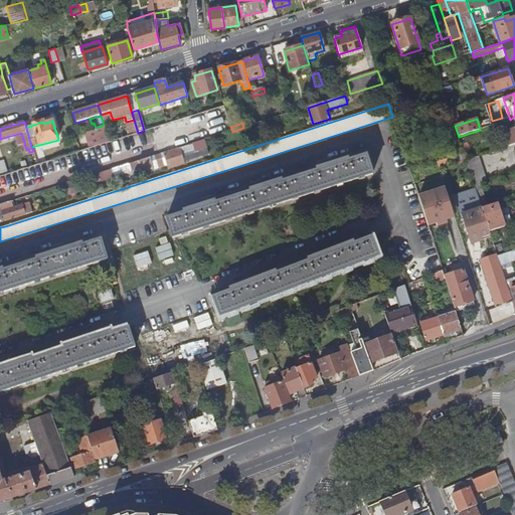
[(95,147),(109,142),(104,125),(96,128),(97,131),(91,132),(95,147)]
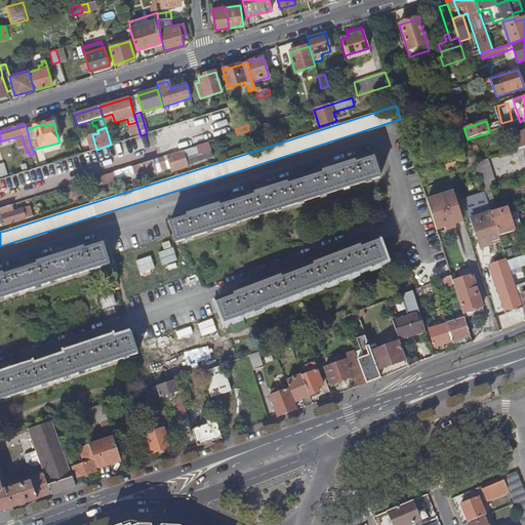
[(515,138),(519,149),(524,147),(524,131),(520,133),(522,136),(515,138)]
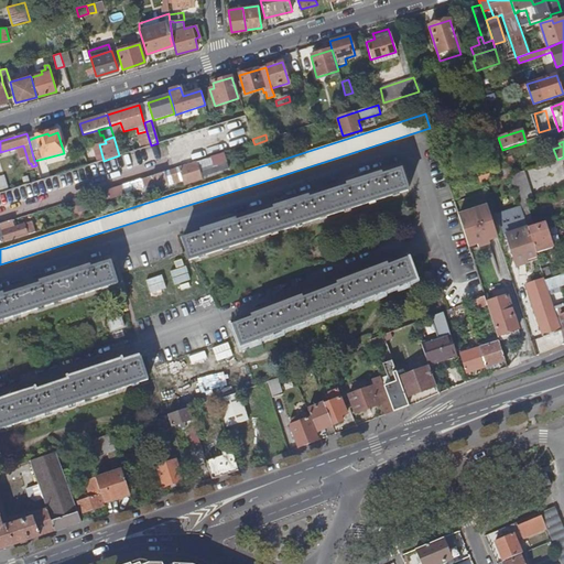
[(225,161),(223,154),(206,159),(207,163),(210,162),(212,165),(225,161)]
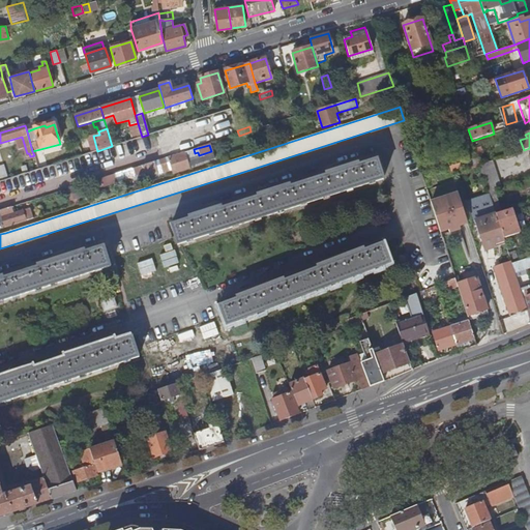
[(192,150),(184,152),(187,160),(194,158),(192,150)]
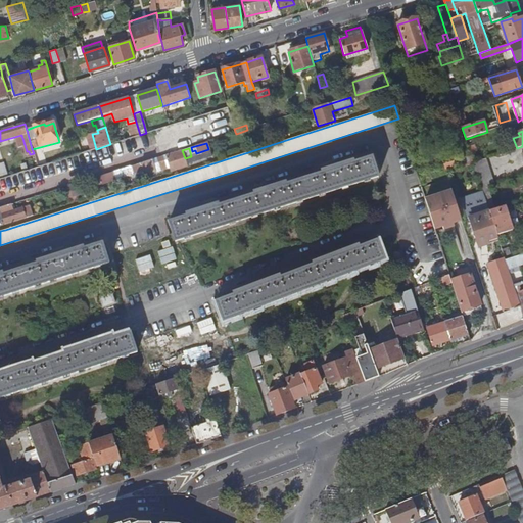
[(182,150),(165,155),(171,172),(187,167),(185,158),(182,150)]
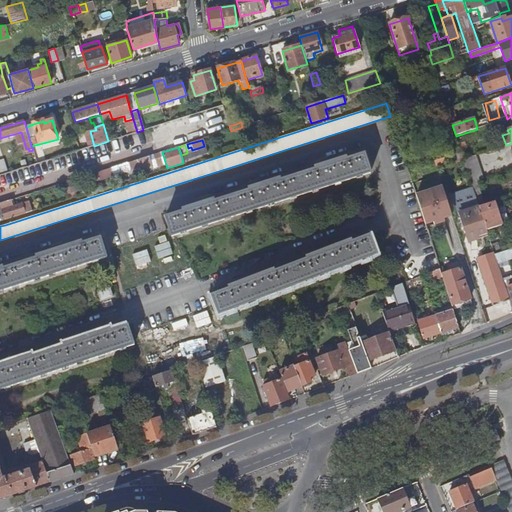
[(149,157),(118,166),(119,170),(122,169),(123,171),(129,169),(130,170),(140,167),(141,172),(153,169),(152,166),(163,163),(160,154),(149,157)]
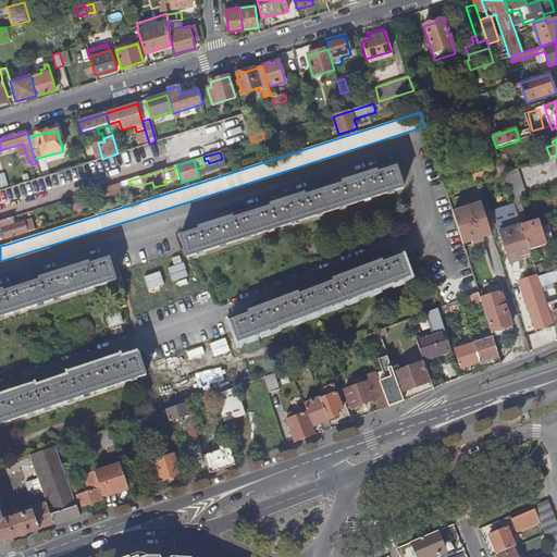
[(180,236),(186,257),(404,188),(397,168),(355,181),(355,178),(347,181),(348,183),(283,203),(282,200),(275,203),(276,206),(227,221),(226,219),(220,221),(221,223),(180,236)]
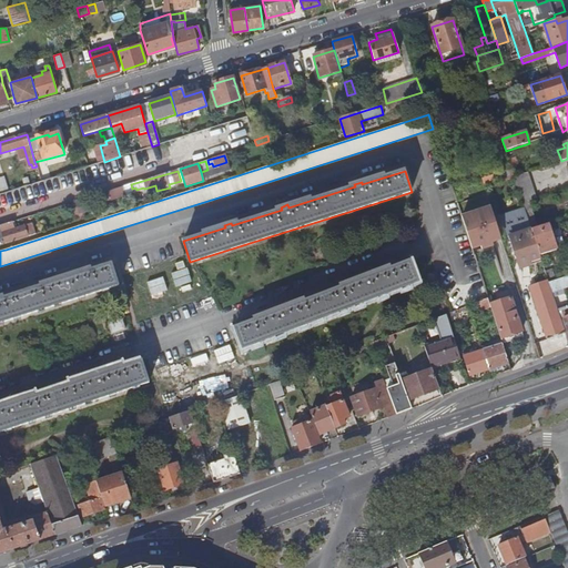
[(528,172),(515,176),(523,203),(537,199),(528,172)]
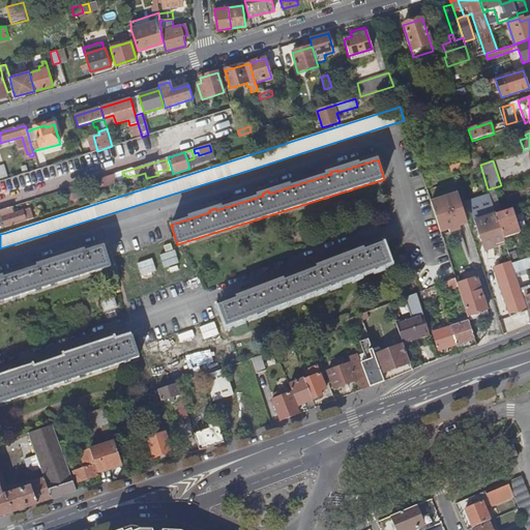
[(454,181),(427,190),(440,232),(448,229),(449,232),(461,229),(460,226),(468,223),(454,181)]
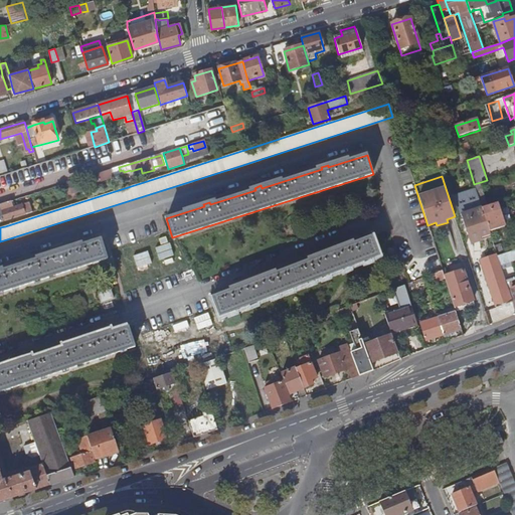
[(462,209),(481,202),(480,200),(477,190),(456,197),(461,214),(463,213),(462,209)]
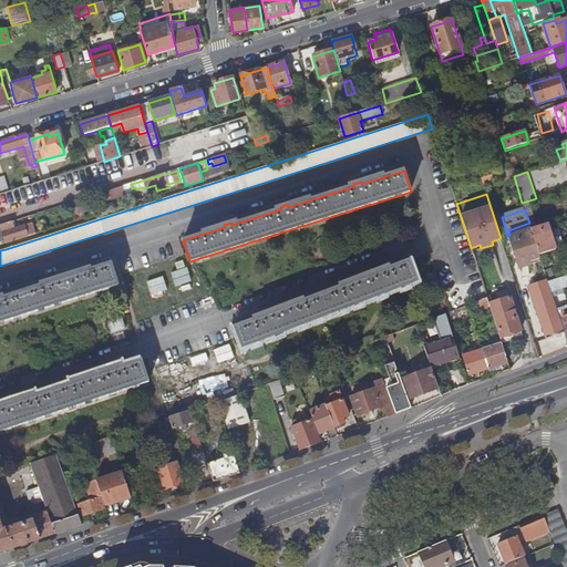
[(0,230),(2,237),(4,244),(35,235),(33,229),(31,224),(16,229),(12,222),(0,225),(0,230)]
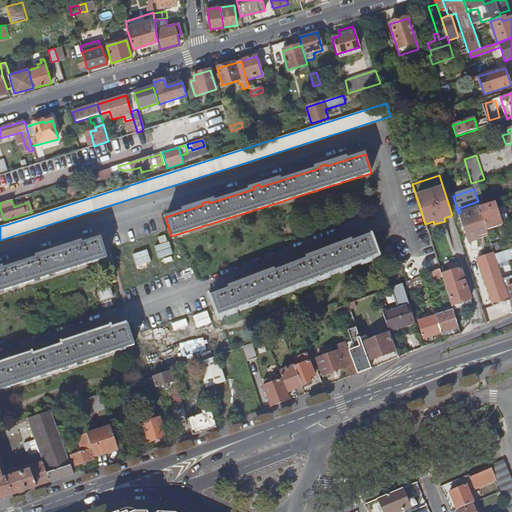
[(489,235),(487,230),(479,207),(478,201),(459,208),(460,212),(470,242),(489,235)]
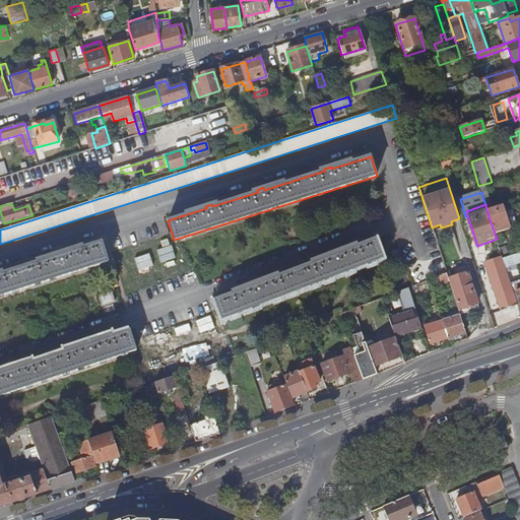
[(492,208),(486,210),(495,234),(510,229),(502,205),(492,208)]
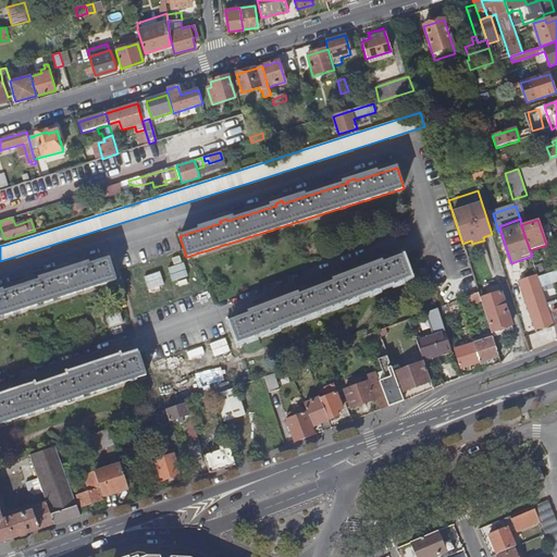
[(270,307),(231,321),(238,342),(409,277),(401,257),(361,272),(360,270),(353,272),(354,274),(276,304),(275,301),(269,304),(270,307)]
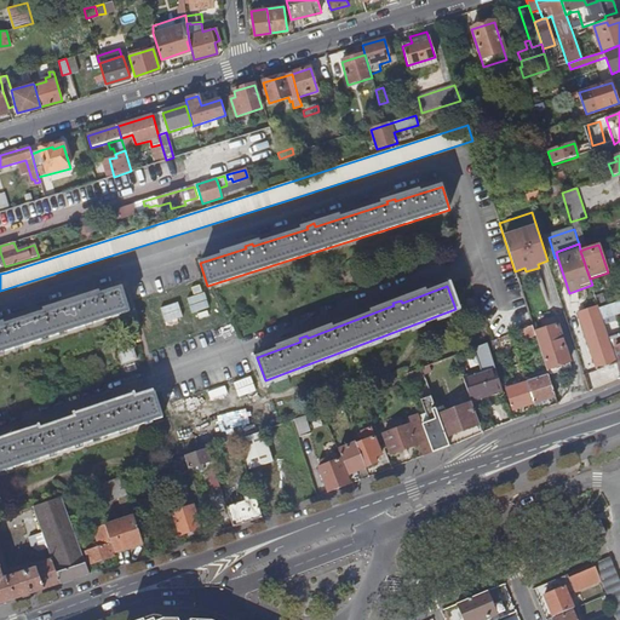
[(0,352),(128,311),(121,288),(76,303),(75,300),(67,303),(68,305),(0,327),(0,352)]
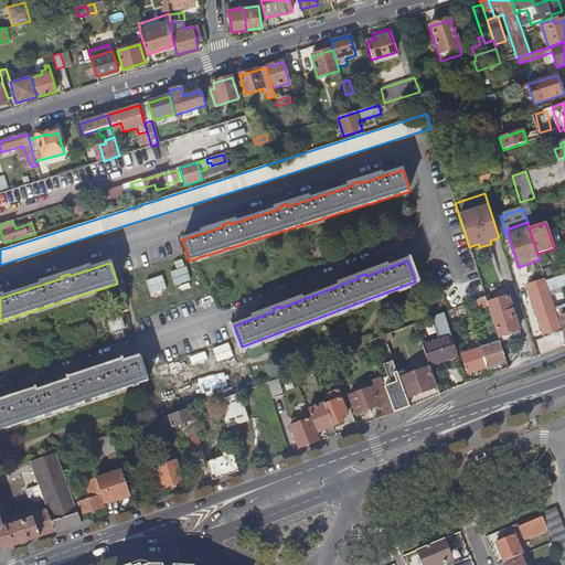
[(564,274),(546,280),(550,290),(564,285),(564,274)]
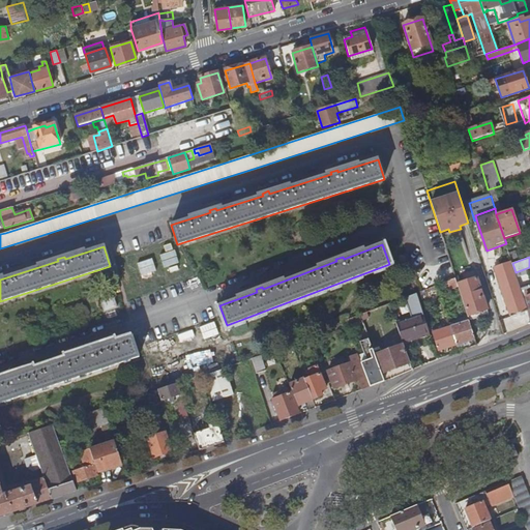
[(516,272),(512,263),(511,261),(495,267),(511,317),(528,311),(516,272)]
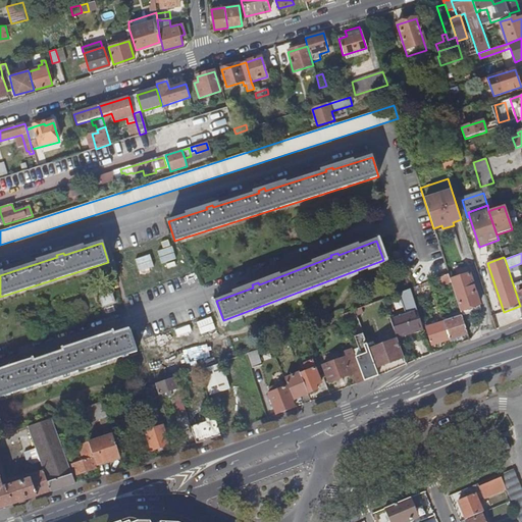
[(452,283),(462,316),(481,310),(470,274),(451,280),(452,283)]
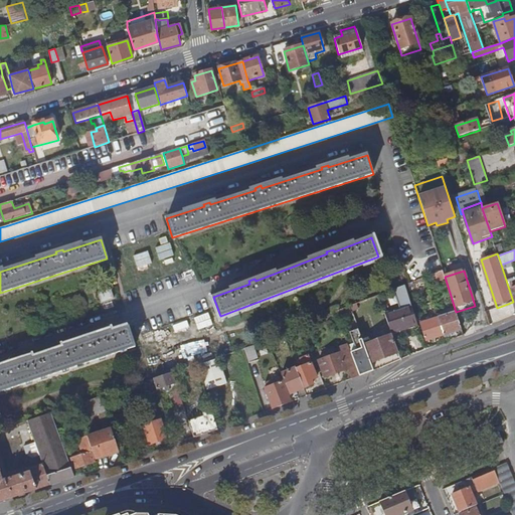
[(446,280),(445,277),(443,272),(434,275),(437,283),(446,280)]
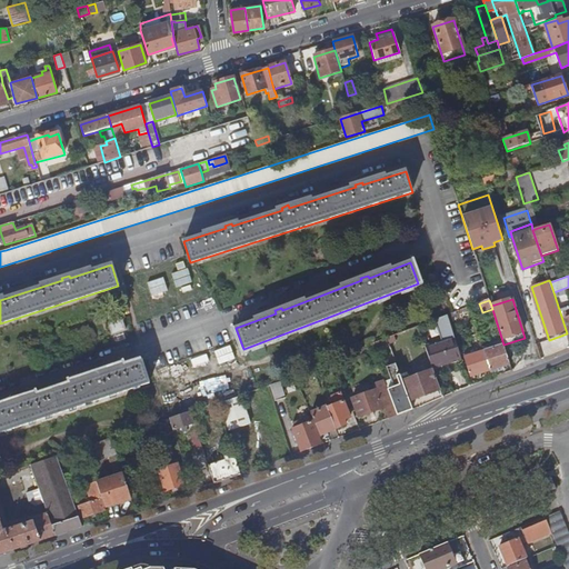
[(109,325),(112,335),(126,330),(122,321),(109,325)]
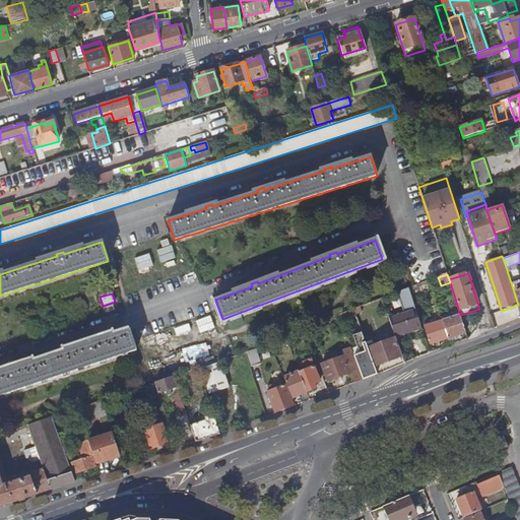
[(352,310),(338,315),(340,320),(354,315),(352,310)]
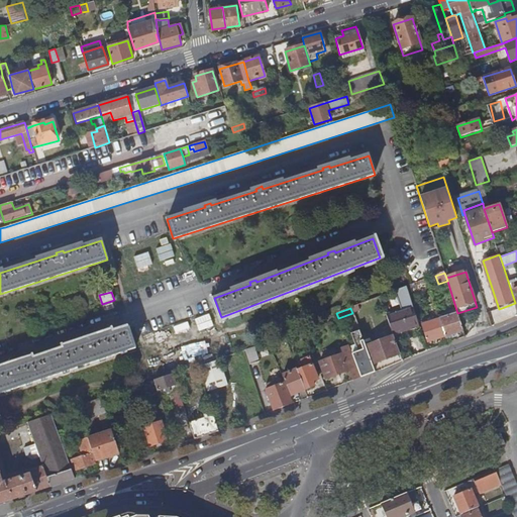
[(419,325),(413,308),(387,316),(393,334),(419,325)]
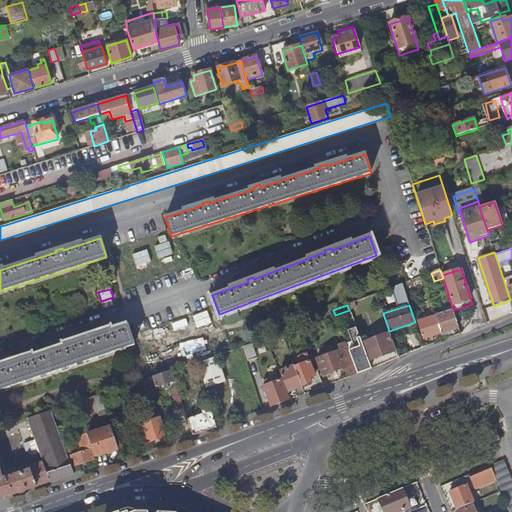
[(453,310),(435,316),(441,334),(459,328),(453,310)]
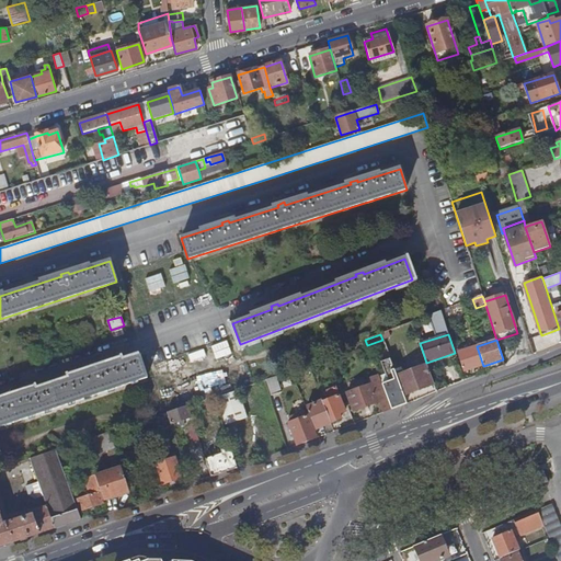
[(483,366),(477,346),(458,353),(465,373),(483,366)]
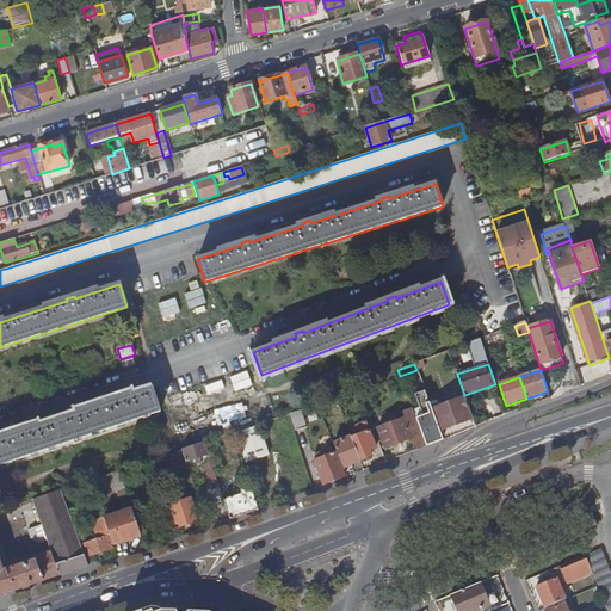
[(363,383),(357,386),(366,411),(372,408),(363,383)]
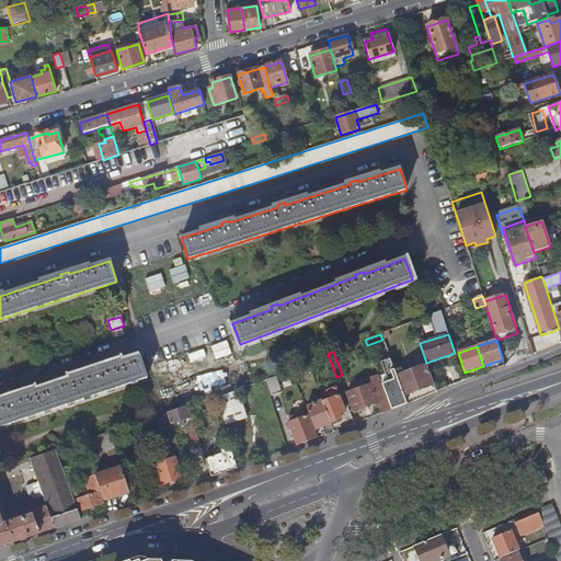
[(0,403),(0,426),(147,378),(139,356),(99,370),(98,368),(91,370),(91,373),(13,399),(12,397),(4,399),(6,402),(0,403)]
